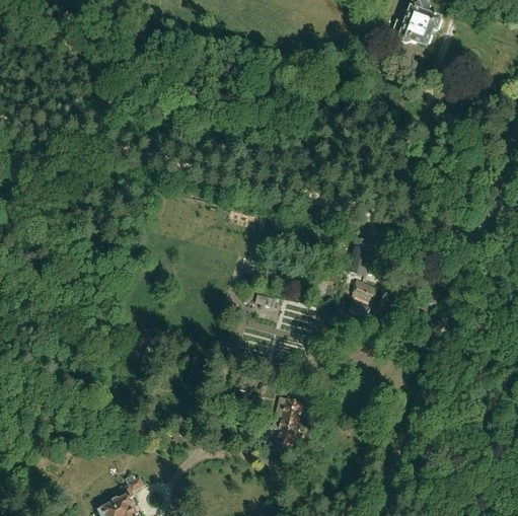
[(413,0),(401,0),(390,30),(400,34),(399,37),(401,41),(405,42),(411,40),(426,45),(432,28),(435,29),(440,18),(427,13),(430,6),(425,4),(426,0),(413,0)]
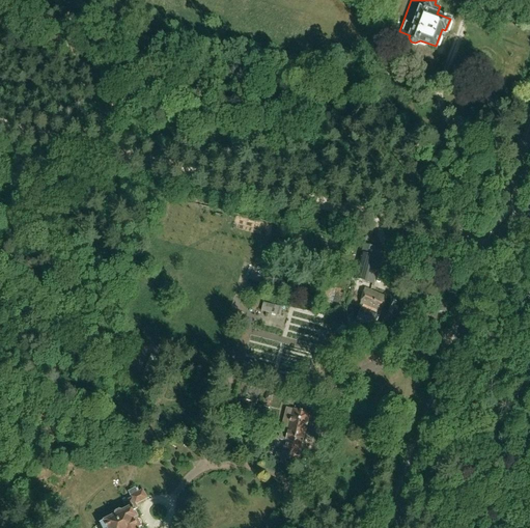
[(353,277),(371,282),(378,259),(372,258),(375,246),(363,243),(361,251),(360,251),(353,277)]
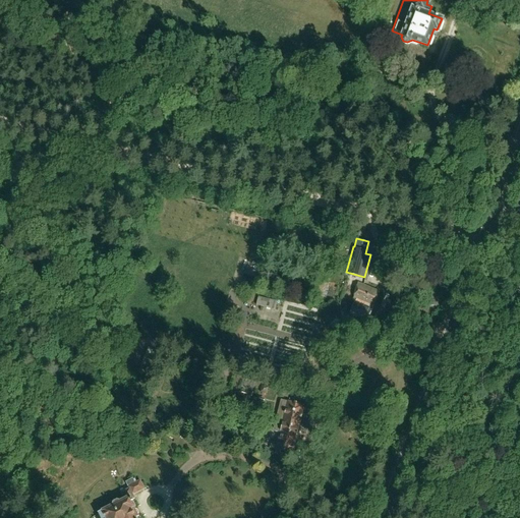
[(355,299),(371,305),(379,290),(358,282),(352,297),(355,299)]
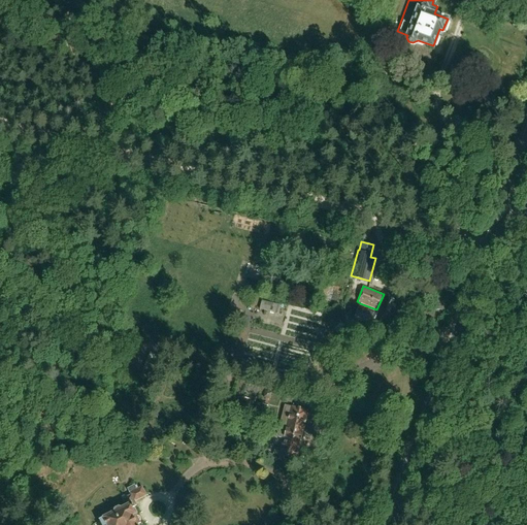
[(259,307),(277,313),(280,303),(261,299),(259,307)]
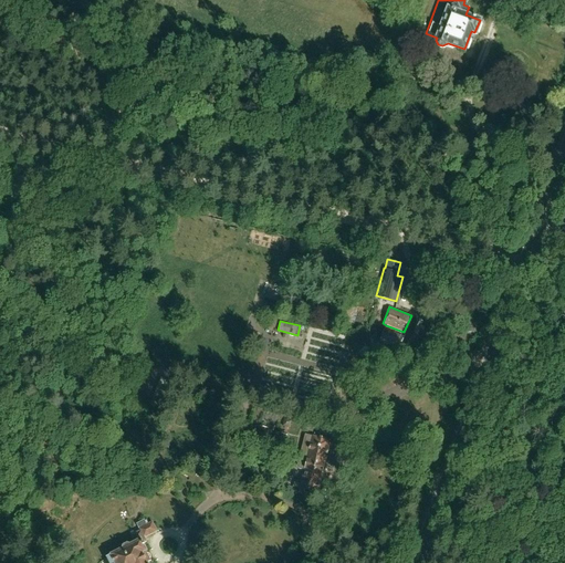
[(404,332),(386,325),(379,341),(385,343),(383,347),(390,351),(393,346),(397,348),(404,332)]
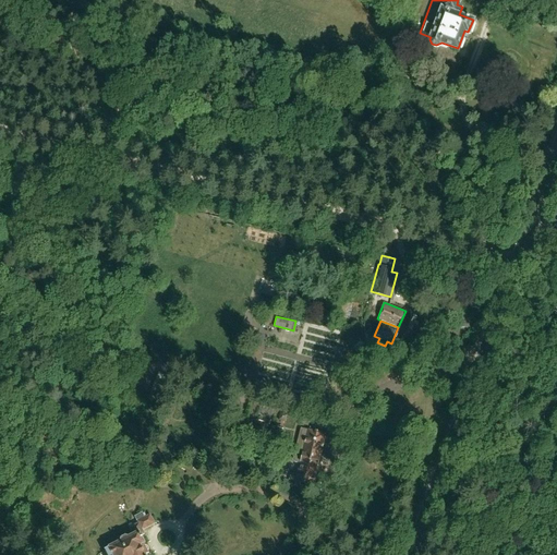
[(259,437),(264,420),(253,418),(249,435),(259,437)]
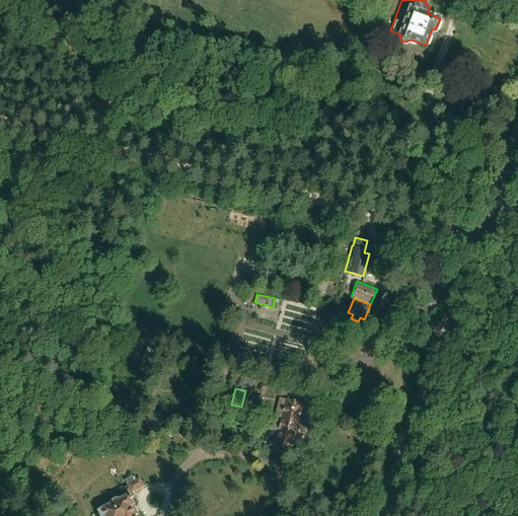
[(262,407),(264,397),(263,397),(263,396),(262,396),(262,393),(254,392),(253,394),(252,394),(250,394),(248,402),(249,402),(249,408),(260,410),(260,406),(262,407)]
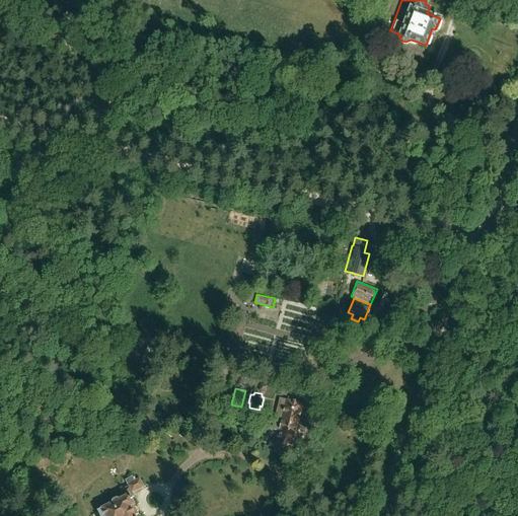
[(289,453),(301,402),(287,399),(284,410),(277,408),(272,428),(279,430),(274,450),(289,453)]
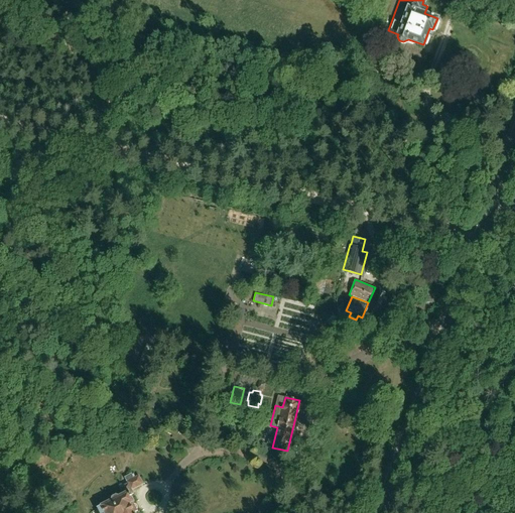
[(111,499),(101,505),(97,507),(100,512),(133,512),(133,511),(136,510),(132,501),(129,494),(133,492),(131,489),(143,483),(138,474),(133,476),(131,472),(123,476),(126,482),(119,486),(123,493),(118,496),(116,495),(112,497),(111,499)]
